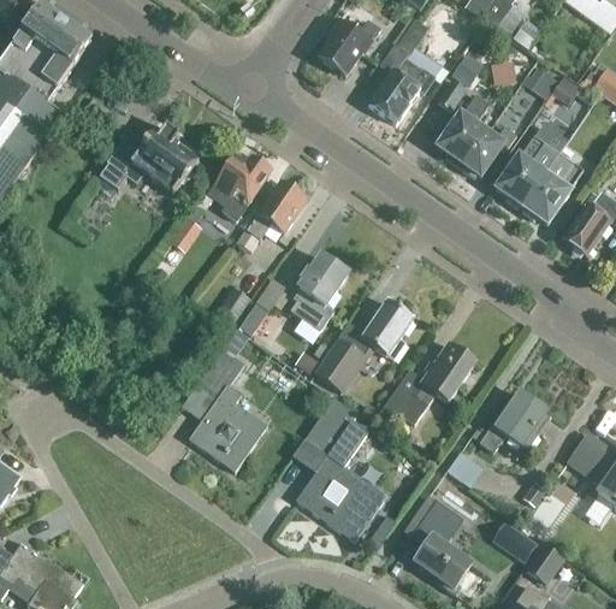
[(0,0),(0,48),(33,4),(28,0),(0,0)]
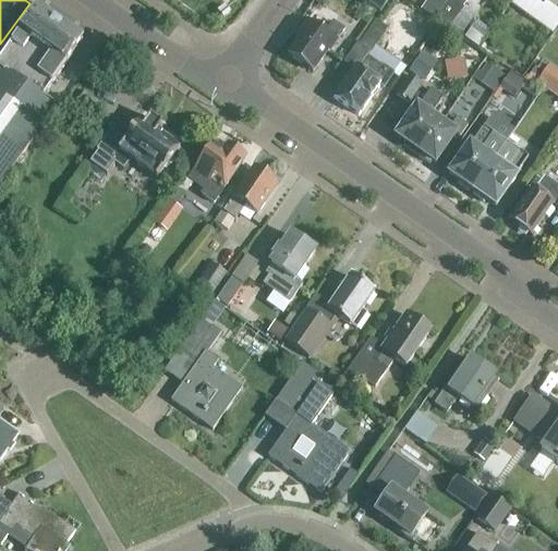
[(365,0),(380,10),(387,0),(365,0)]
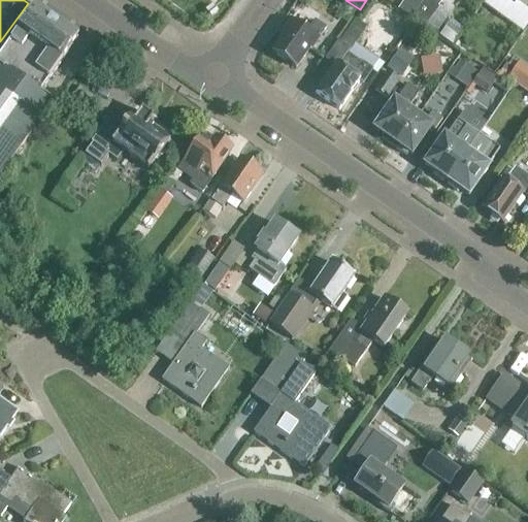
[(427,22),(438,4),(432,0),(423,0),(415,13),(427,22)]
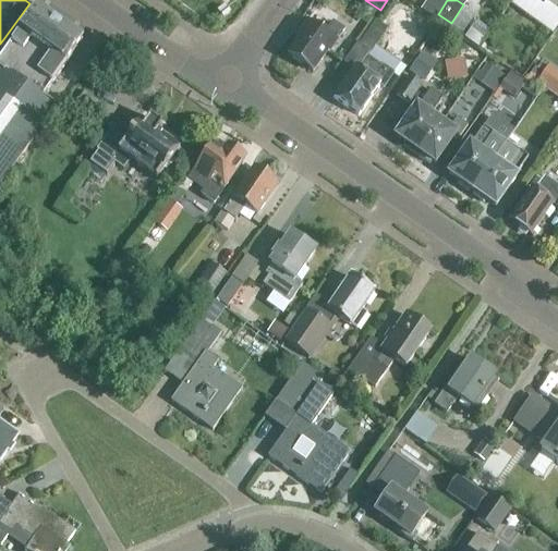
[(0,181),(57,101),(43,93),(81,39),(35,5),(0,54),(0,181)]
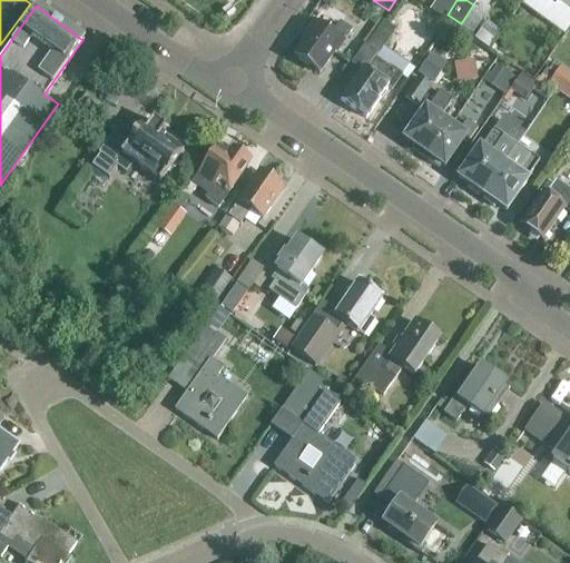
[(332,30),(313,17),(302,33),(306,37),(294,52),(318,70),(333,50),(334,51),(352,27),(340,19),(332,30)]
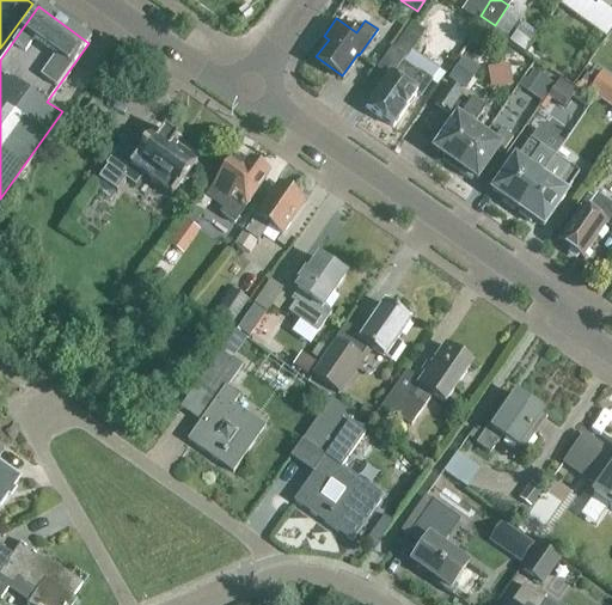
[(410,49),(426,28),(412,18),(393,46),(391,43),(375,65),(387,73),(366,103),(392,122),(416,90),(420,92),(430,78),(402,57),(405,54),(407,54),(410,49)]
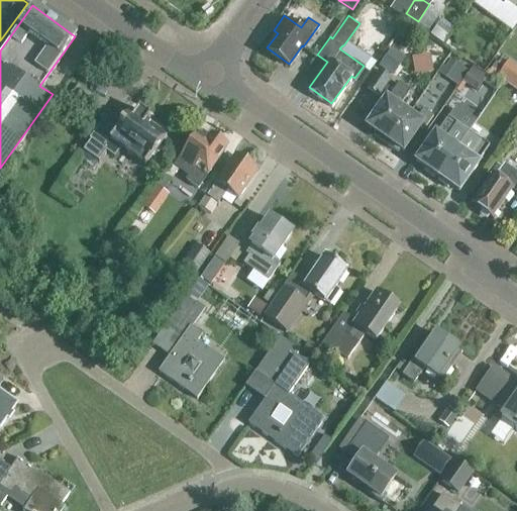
[(450,28),(438,20),(429,31),(441,40),(450,28)]
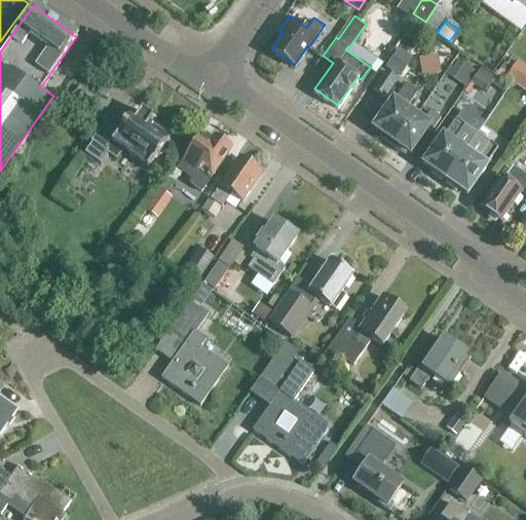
[(412,56),(398,45),(384,64),(399,74),(412,56)]
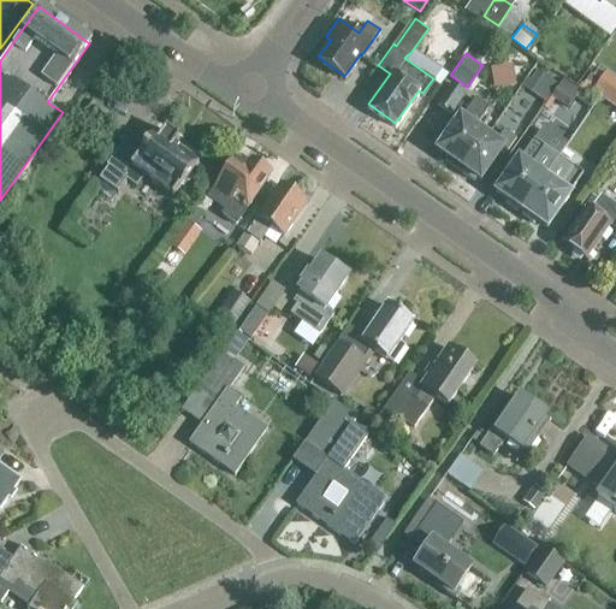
[(498,59),(497,78),(515,80),(515,60),(498,59)]
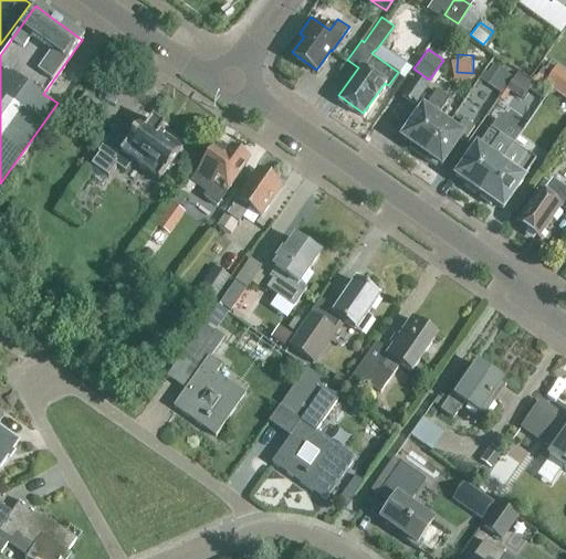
[(514,71),(494,57),(488,69),(484,66),(479,76),(501,91),(514,71)]
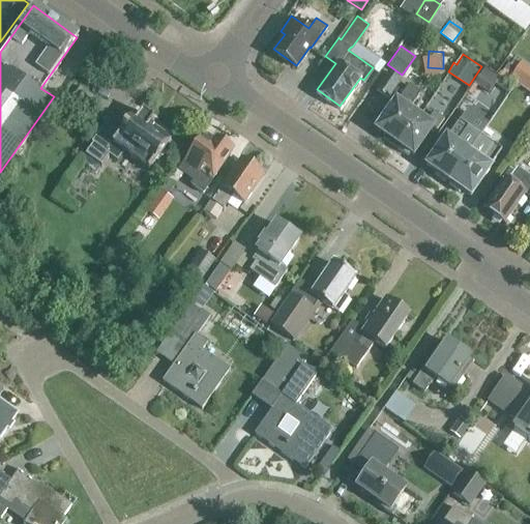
[(529,62),(522,57),(509,76),(529,90),(529,62)]
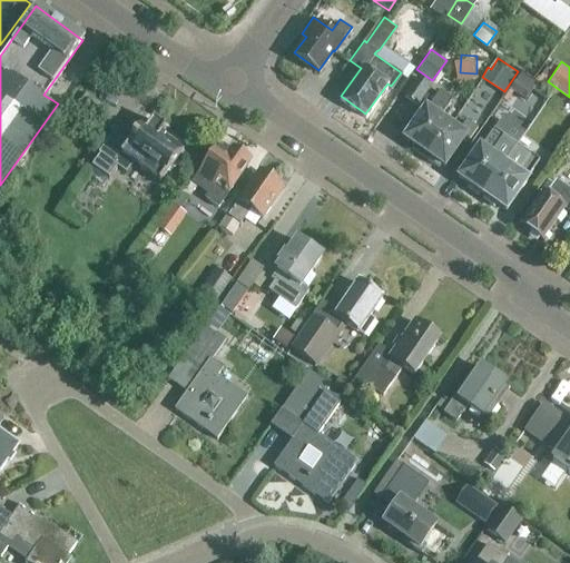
[(537,79),(521,69),(509,86),(524,97),(537,79)]
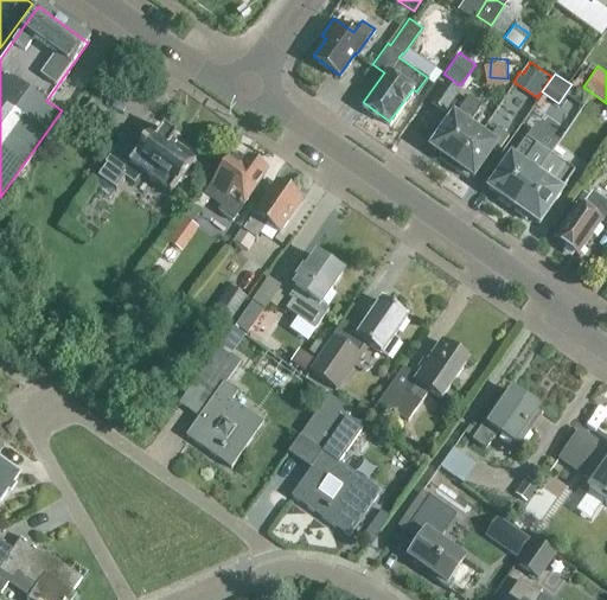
[(447,110),(461,88),(445,76),(430,97),(447,110)]
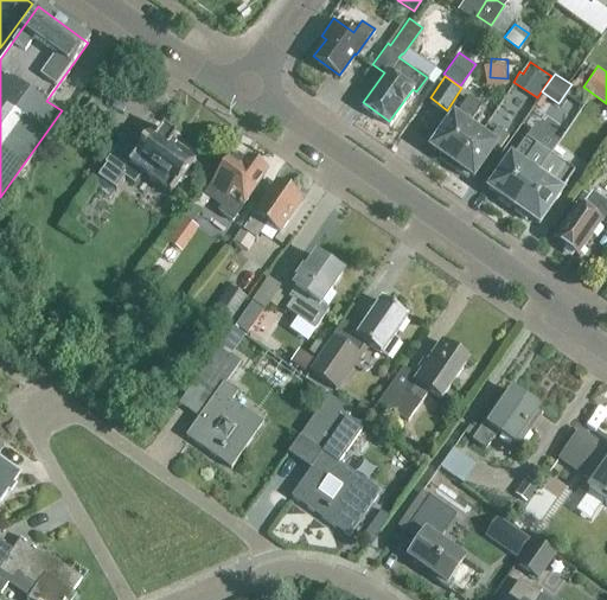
[(104,122),(113,110),(88,93),(80,103),(104,122)]
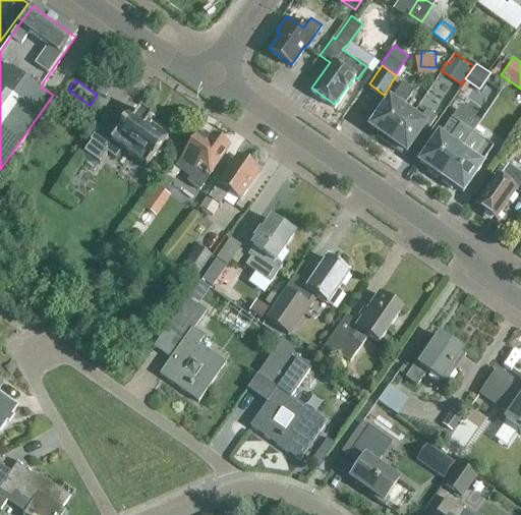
[(389,141),(409,111),(400,105),(412,88),(401,80),(390,97),(389,97),(369,124),(379,130),(377,133),(389,141)]
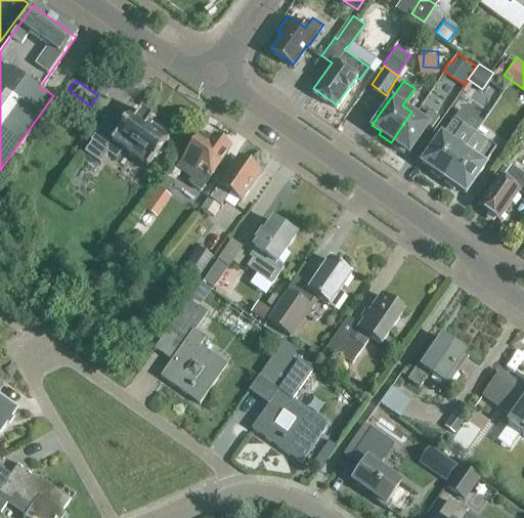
[(150,116),(139,108),(136,113),(132,110),(120,127),(105,117),(90,139),(91,140),(84,150),(99,162),(106,150),(116,157),(123,146),(147,164),(168,135),(147,121),(150,116)]
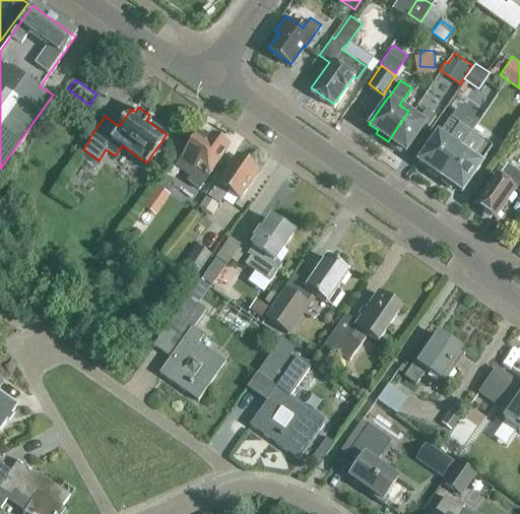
[(408,111),(388,141),(400,150),(402,147),(404,149),(424,122),(428,124),(435,114),(425,107),(417,117),(408,111)]
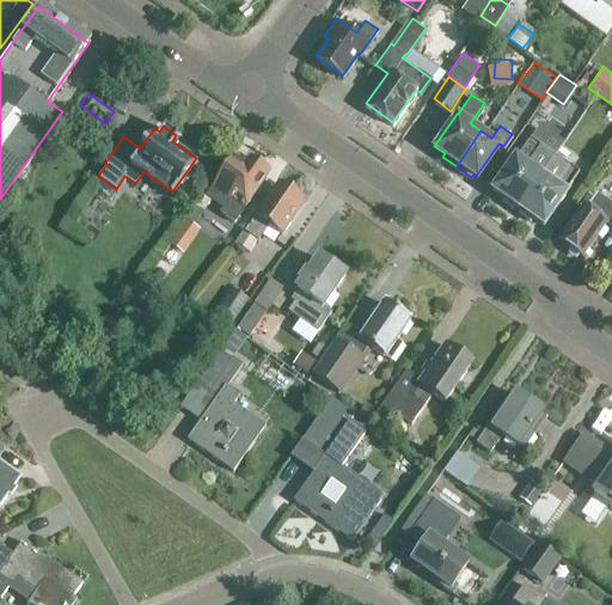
[(518,205),(554,152),(530,135),(515,154),(514,154),(491,187),(503,195),(501,199),(513,206),(515,203),(518,205)]
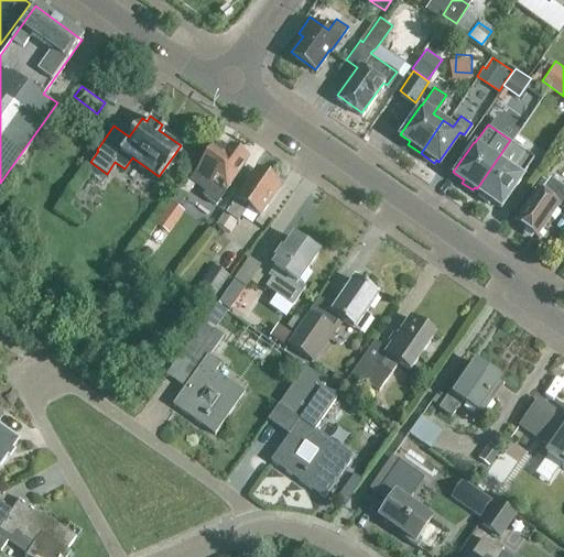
[(510,140),(477,188),(479,190),(477,193),(488,200),(490,198),(500,205),(521,175),(520,174),(533,156),(520,148),(510,140)]
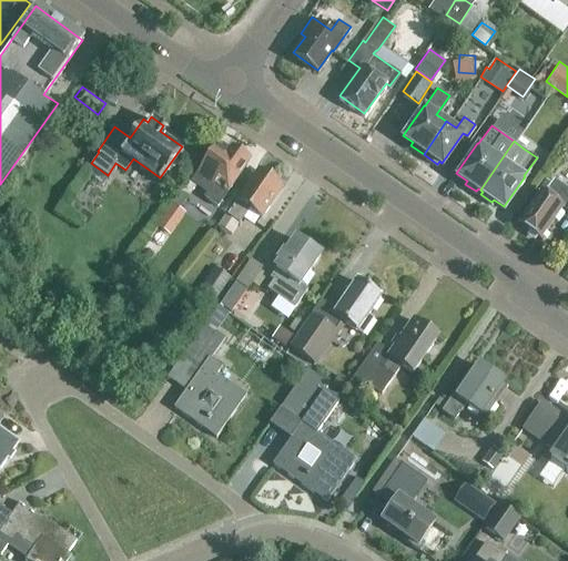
[(217,144),(192,181),(217,200),(249,157),(231,145),(227,151),(217,144)]
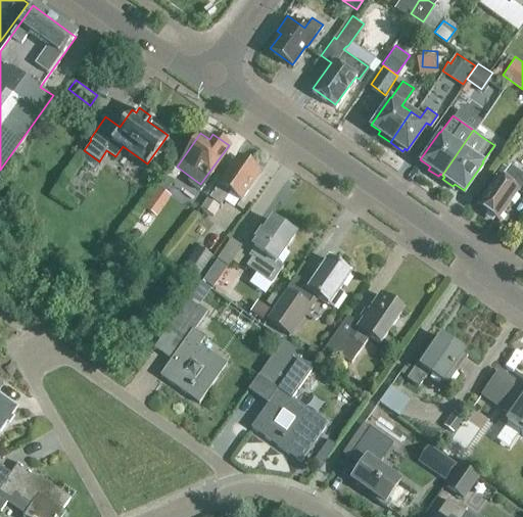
[(248,162),(237,155),(209,195),(219,202),(227,190),(239,198),(260,168),(250,160),(248,162)]
